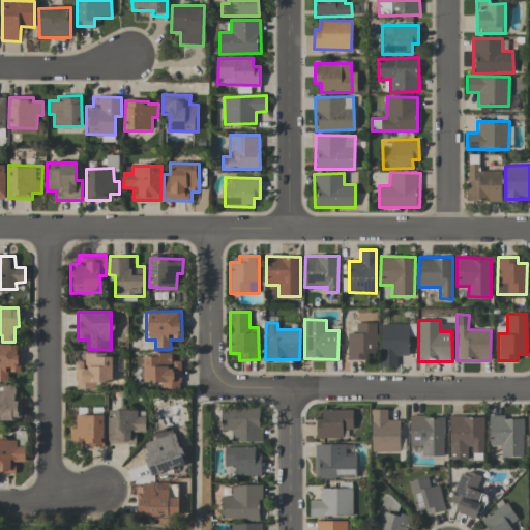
[(376,323),(356,322),(356,333),(348,333),(347,359),(367,359),(367,354),(375,354),(376,323)]
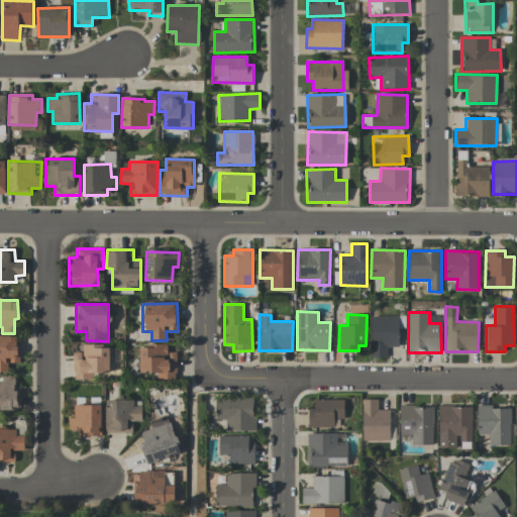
[(399,346),(399,315),(372,316),(372,357),(387,357),(387,347),(399,346)]
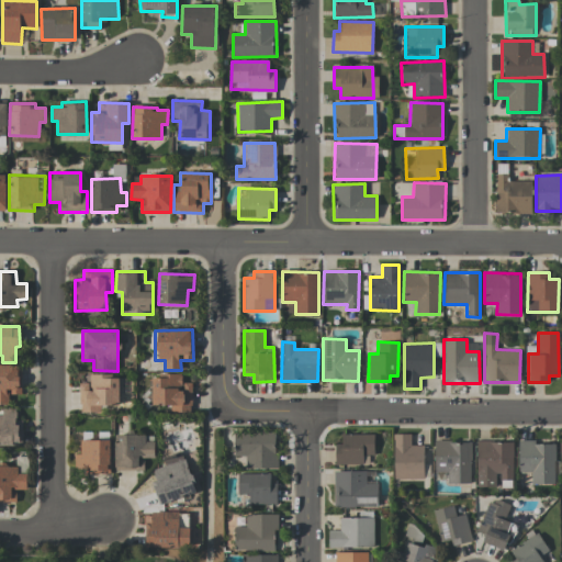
[(0,404),(9,404),(9,395),(20,395),(20,366),(0,366),(0,404)]
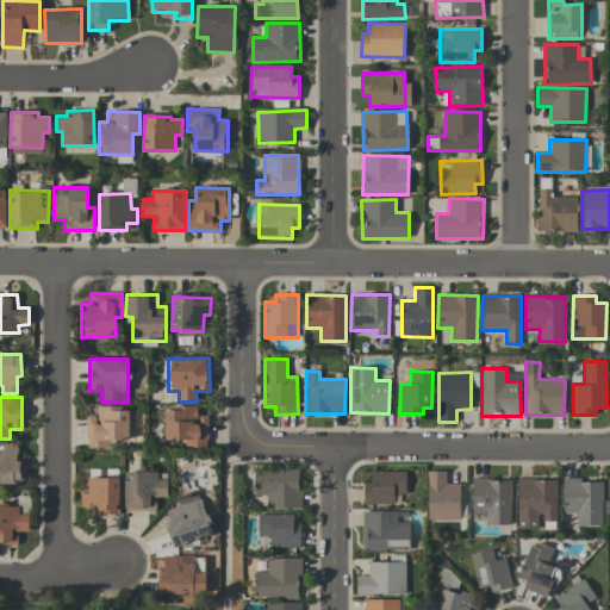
[(129,408),(97,406),(97,416),(86,416),(86,448),(109,448),(109,440),(129,441),(129,408)]
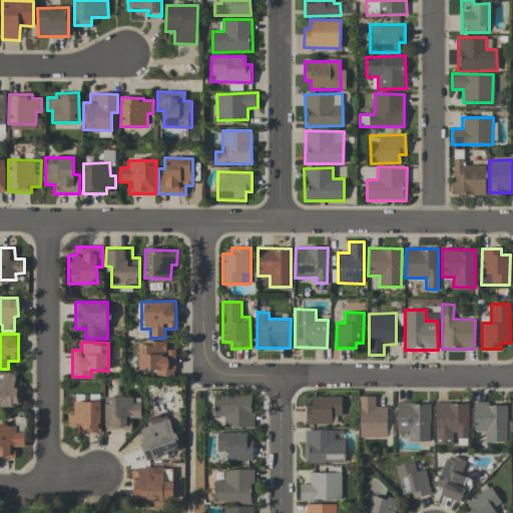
[(138,342),(138,370),(155,371),(155,376),(174,377),(175,350),(165,350),(166,343),(138,342)]
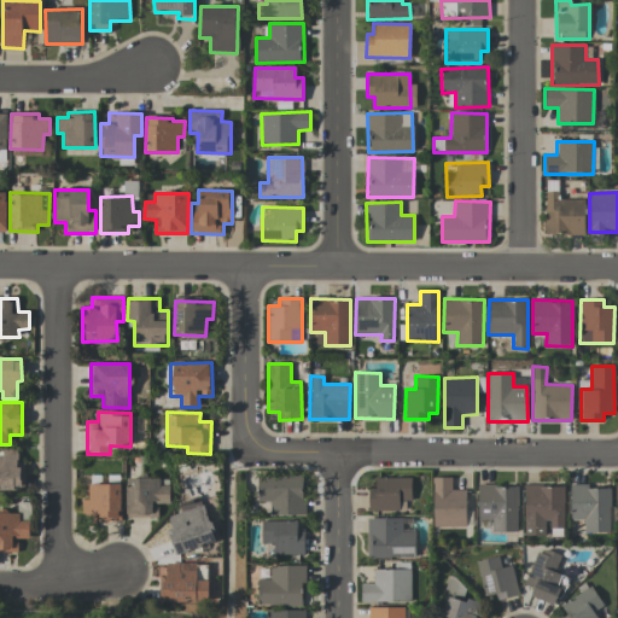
[(3,455),(0,454),(0,489),(22,489),(21,450),(3,450),(3,455)]
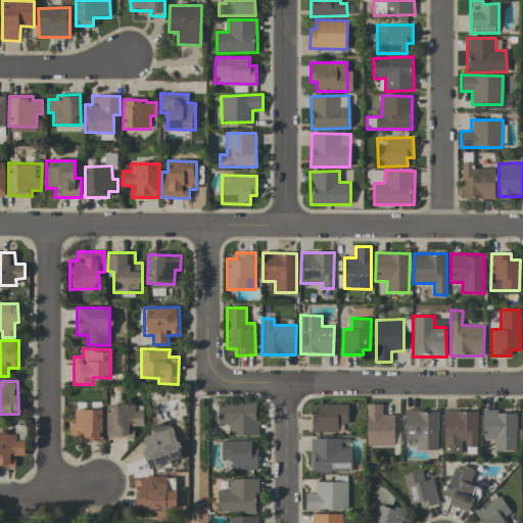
[(228,436),(257,436),(256,402),(218,402),(219,425),(228,425),(228,436)]
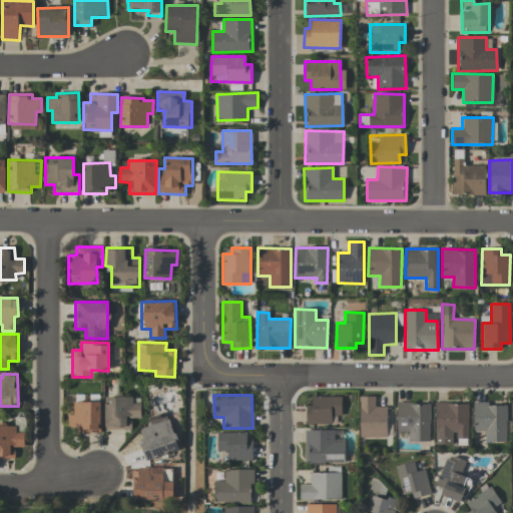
[(131,429),(131,419),(140,418),(140,404),(132,404),(132,396),(104,397),(105,430),(131,429)]
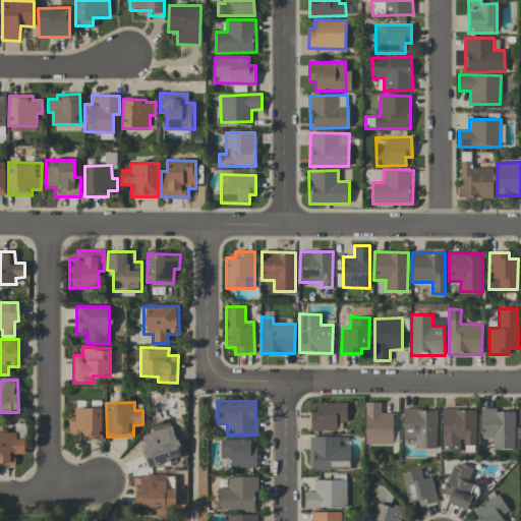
[(393,444),(393,412),(381,412),(381,402),(365,403),(365,445),(393,444)]
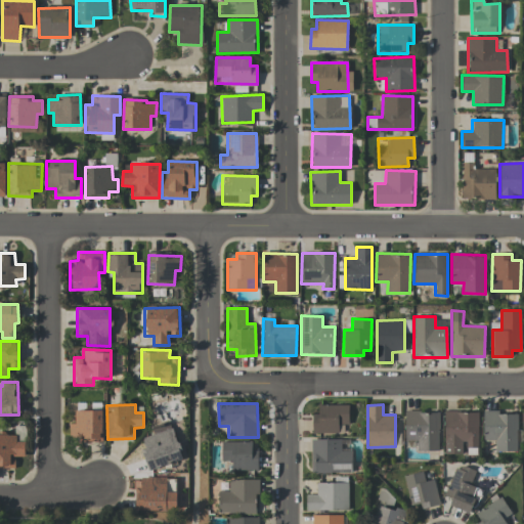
[(349,405),(319,405),(319,413),(312,413),(312,433),(339,434),(339,425),(349,425),(349,405)]
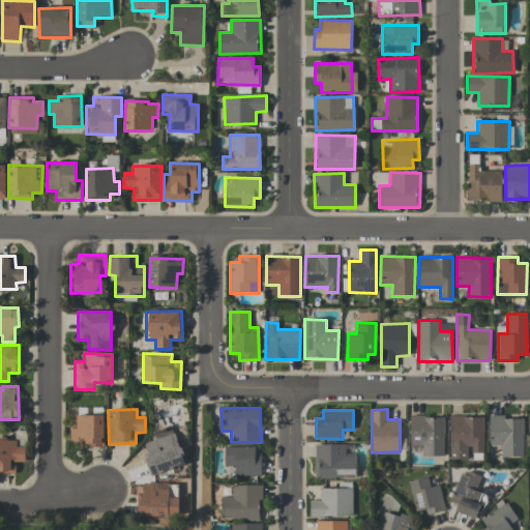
[(102,415),(76,415),(76,428),(70,429),(70,442),(80,441),(80,447),(104,446),(102,415)]
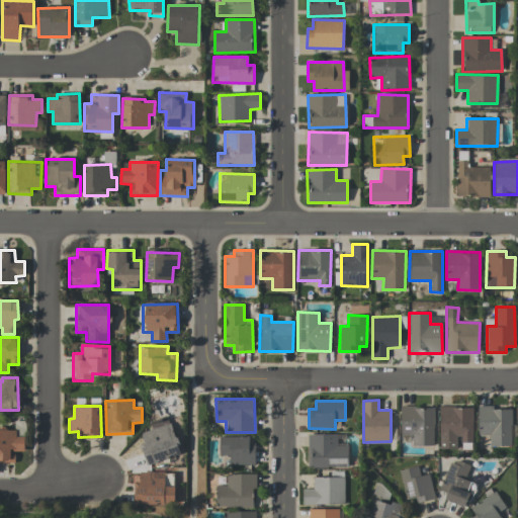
[(401,435),(413,436),(412,445),(433,446),(434,407),(401,406),(401,435)]
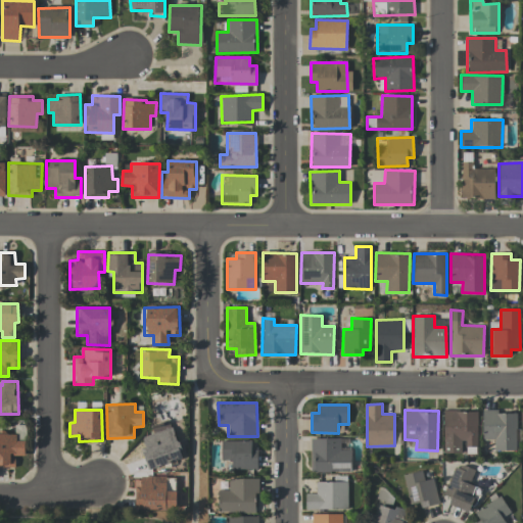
[(443,454),(463,454),(463,446),(476,446),(477,412),(444,411),(443,454)]
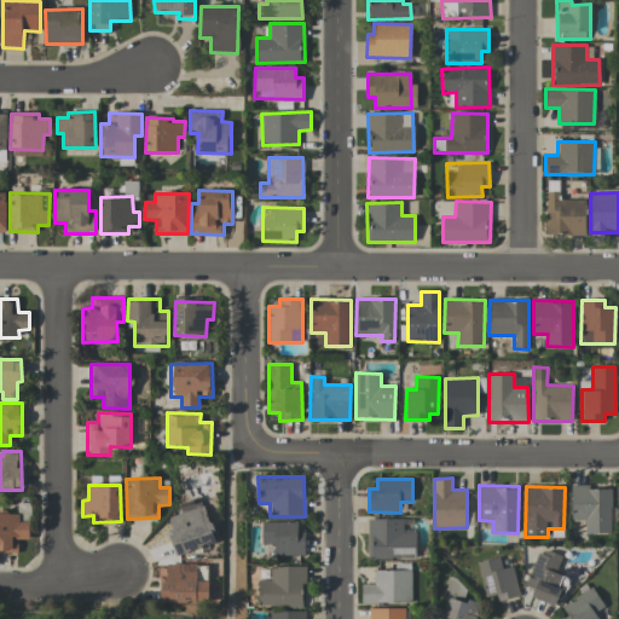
[(611,487),(571,487),(571,521),(585,521),(585,533),(611,533),(611,487)]
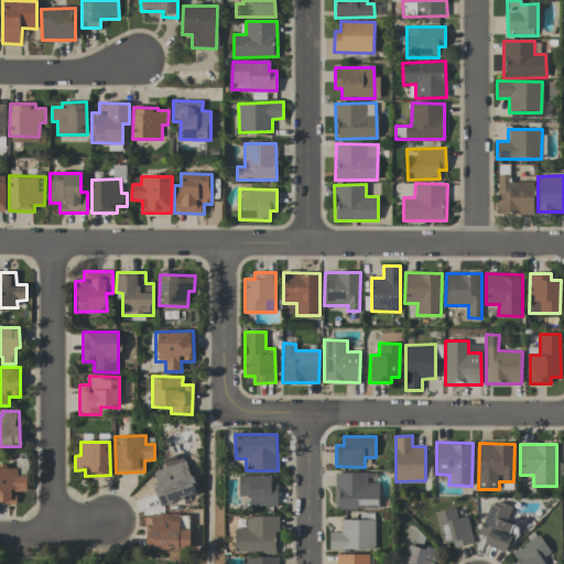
[(153,470),(156,483),(152,484),(159,507),(196,495),(184,454),(166,459),(169,466),(153,470)]
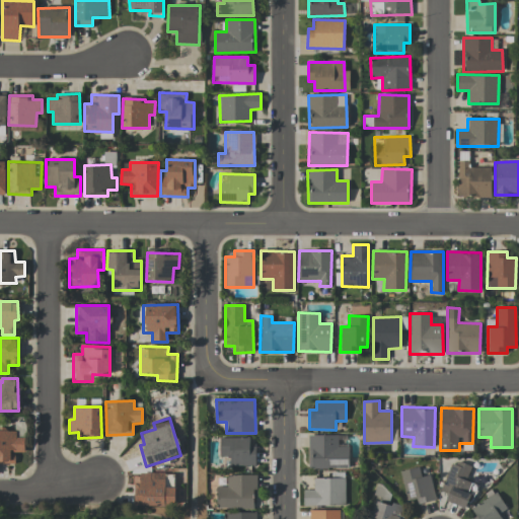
[(0,462),(15,462),(14,452),(24,452),(24,437),(16,438),(16,430),(0,430),(0,462)]
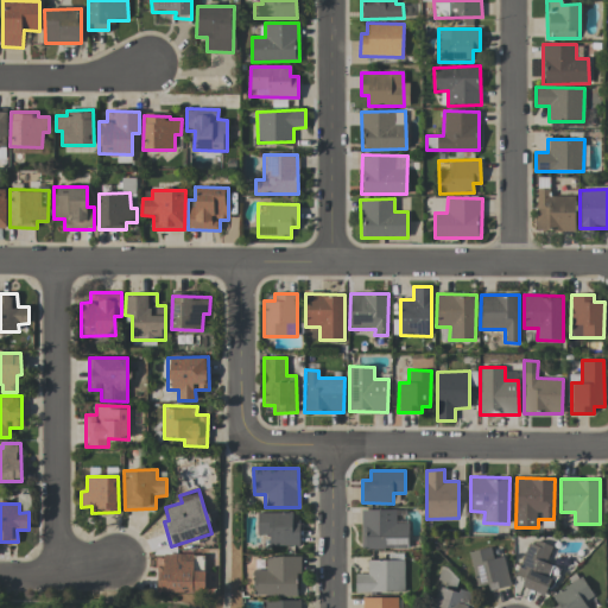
[(396,510),(361,510),(361,549),(409,549),(407,521),(396,523),(396,510)]
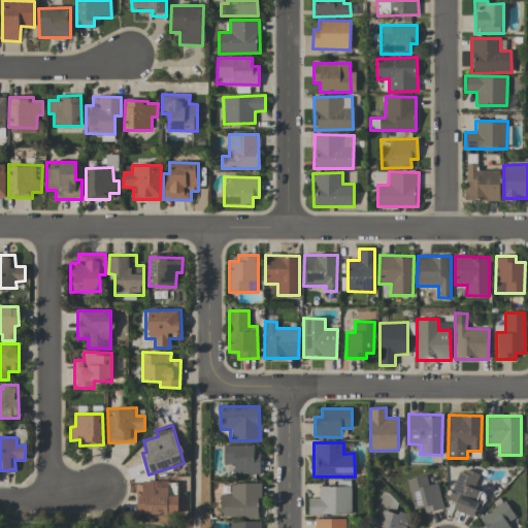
[(254,446),(224,444),(223,464),(234,464),(234,473),(260,474),(260,454),(254,454),(254,446)]
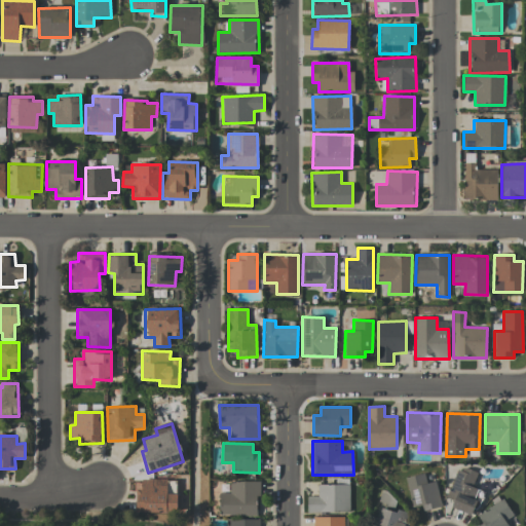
[(451,506),(473,516),(483,491),(472,487),(477,474),(459,466),(446,498),(453,501),(451,506)]
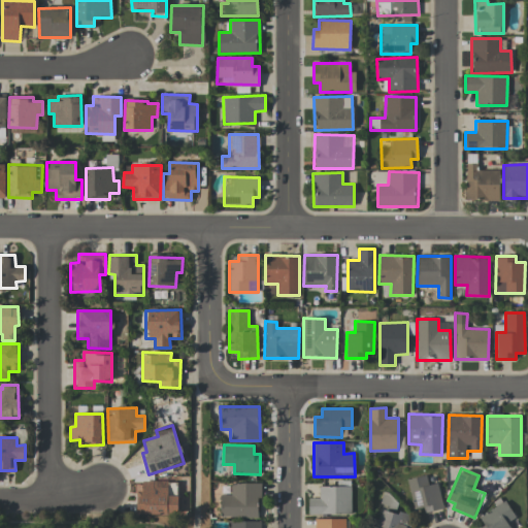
[(437,483),(428,485),(426,475),(407,480),(414,509),(423,507),(424,513),(442,508),(437,483)]
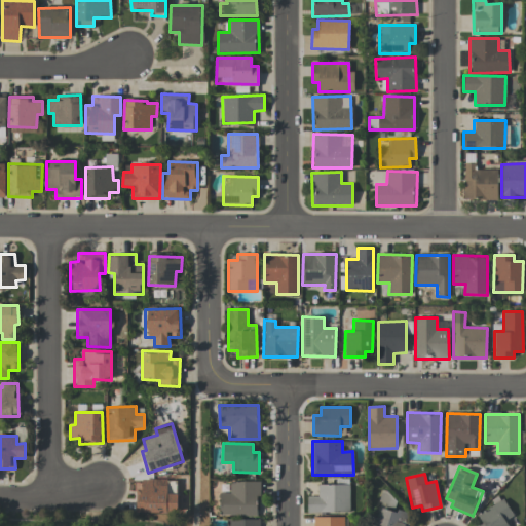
[(167,480),(142,479),(141,493),(137,493),(137,513),(177,513),(177,494),(166,493),(167,480)]
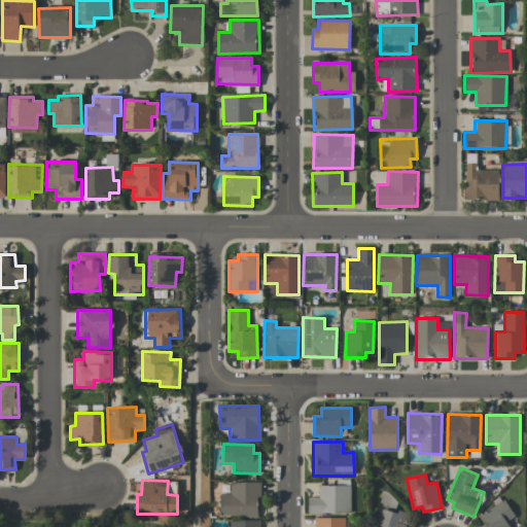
[(219,516),(256,517),(256,497),(260,497),(260,483),(231,482),(230,494),(220,494),(219,516)]
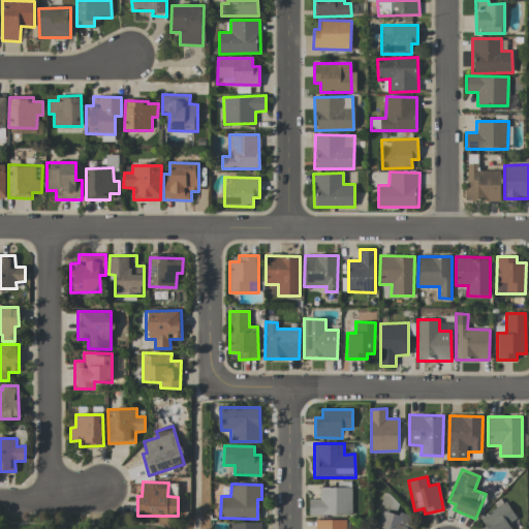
[(309,516),(351,516),(351,487),(319,488),(319,499),(309,499),(309,516)]
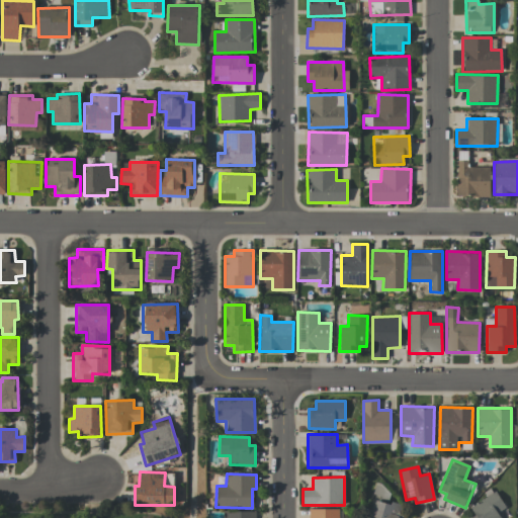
[(469,506),(475,516),(470,517),(500,517),(498,512),(505,508),(497,493),(469,506)]
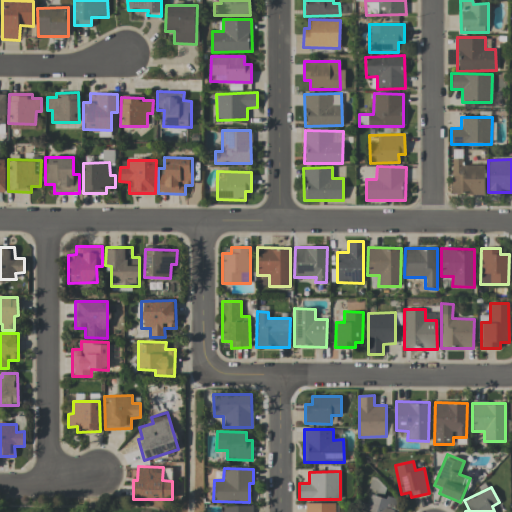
[(395,511),(397,508),(395,507),(396,500),(371,493),(366,511),(395,511)]
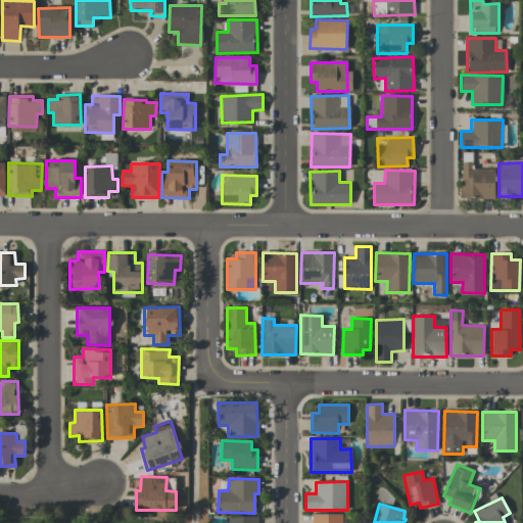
[(341,522),(341,514),(312,514),(312,522),(341,522)]
